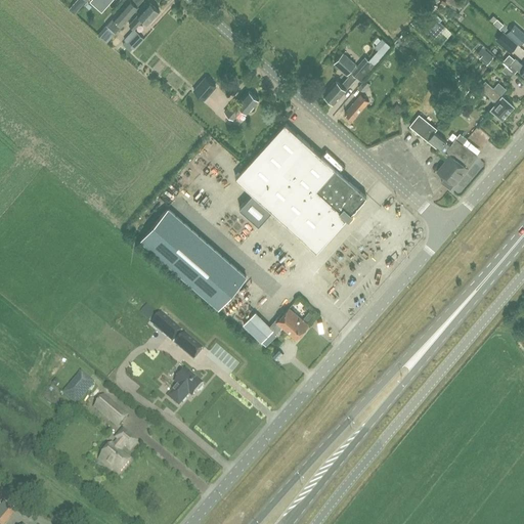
[(91,0),(90,2),(102,12),(113,0),(91,0)]
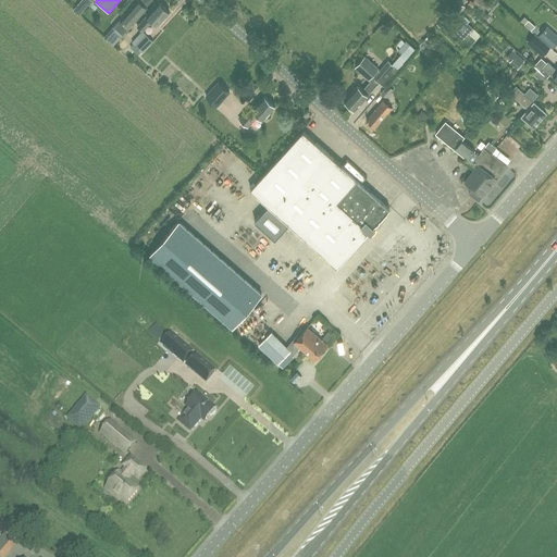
[(122,35),(130,27),(147,8),(137,0),(113,27),(122,35)]
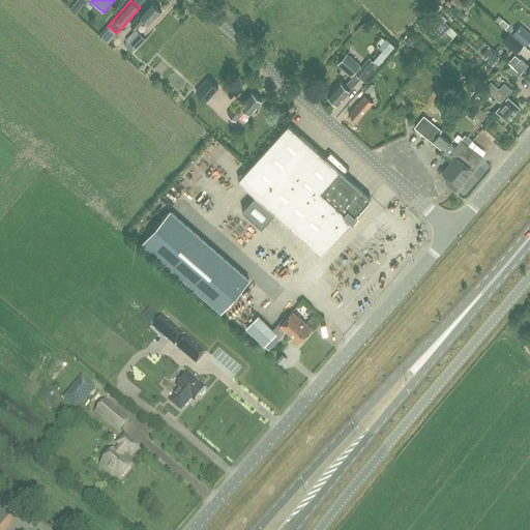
[(150,25),(162,11),(151,2),(140,15),(140,16),(130,25),(135,29),(125,40),(126,41),(124,45),(131,52),(135,49),(136,50),(146,39),(137,30),(145,21),(150,25)]
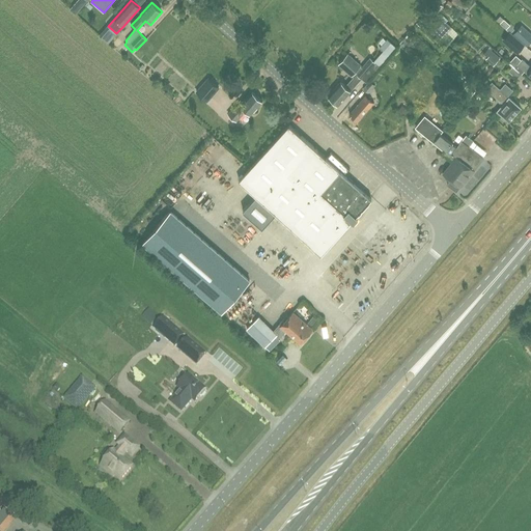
[(442,37),(448,31),(451,28),(439,16),(429,26),(442,37)]
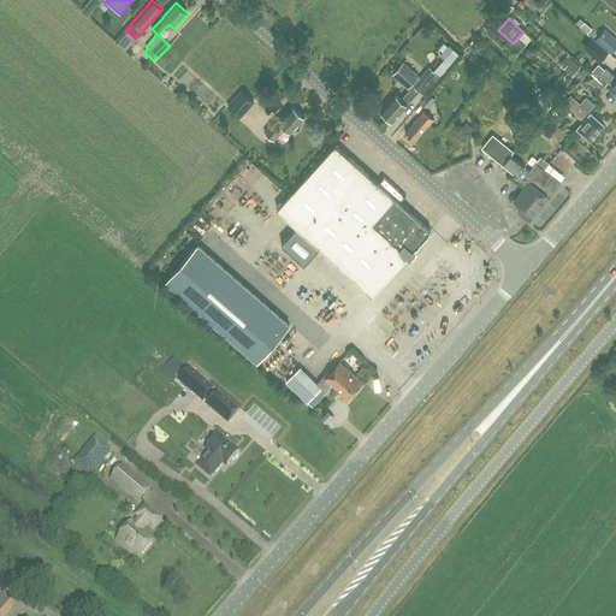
[(587,35),(592,29),(585,22),(579,28),(584,31),(584,30),(587,35)]
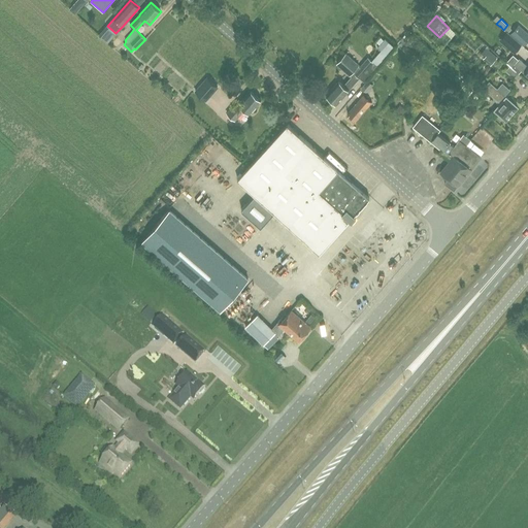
[(524,46),(527,41),(527,32),(519,25),(509,34),(521,44),(524,46)]
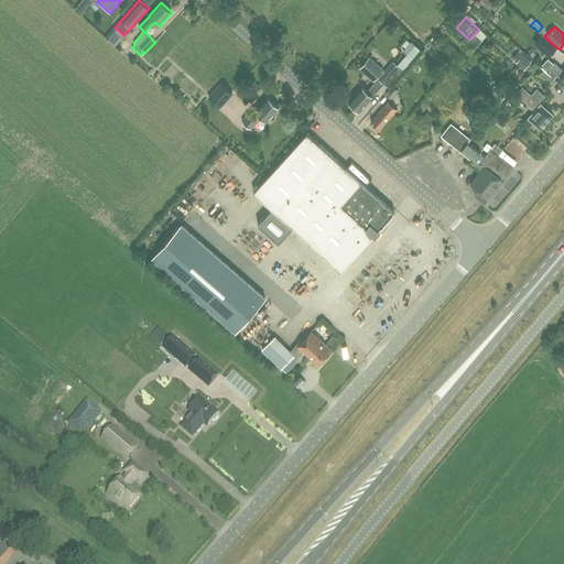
[(445,41),(436,33),(427,44),(436,52),(445,41)]
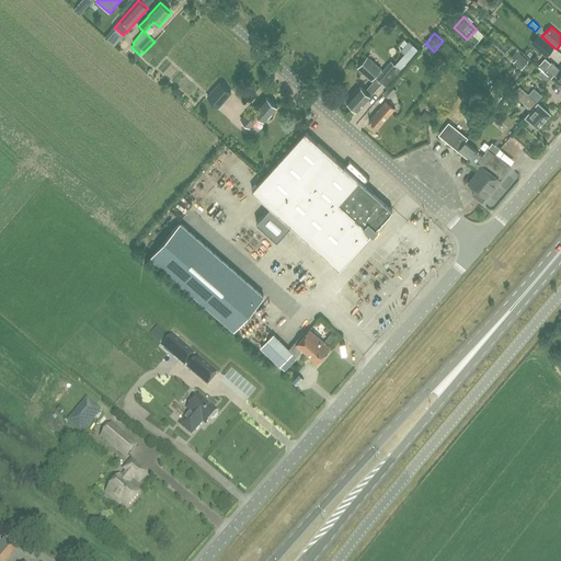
[(548,53),(553,47),(541,36),(539,34),(534,41),(548,53)]
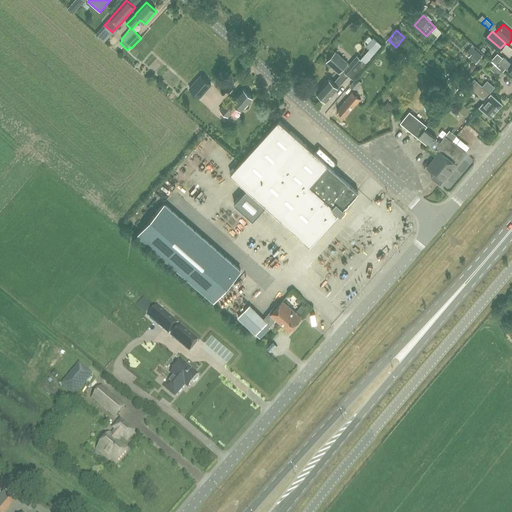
[(364,54),(361,59),(357,56),(349,65),(348,64),(349,63),(336,52),(326,63),(339,74),(340,73),(341,74),(333,83),(328,79),(316,92),(327,102),(338,88),(349,76),(353,80),(371,60),(381,48),(382,46),(373,38),(366,46),(369,49),(364,54)]
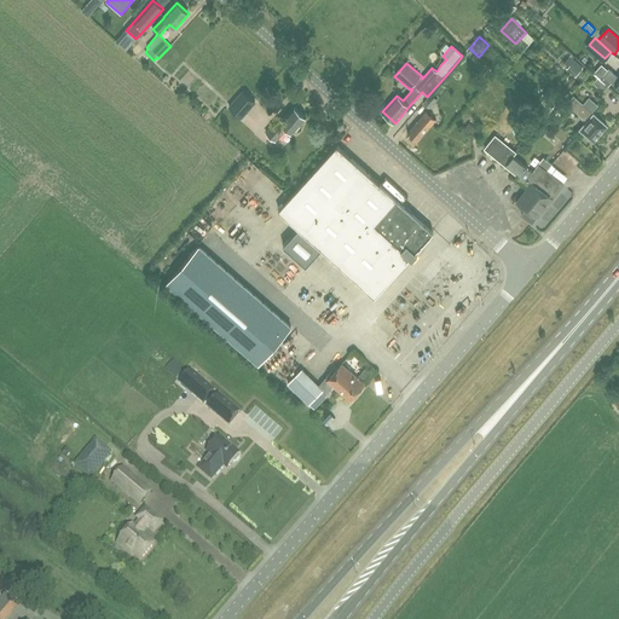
[(475,57),(469,51),(461,62),(467,67),(470,63),(475,57)]
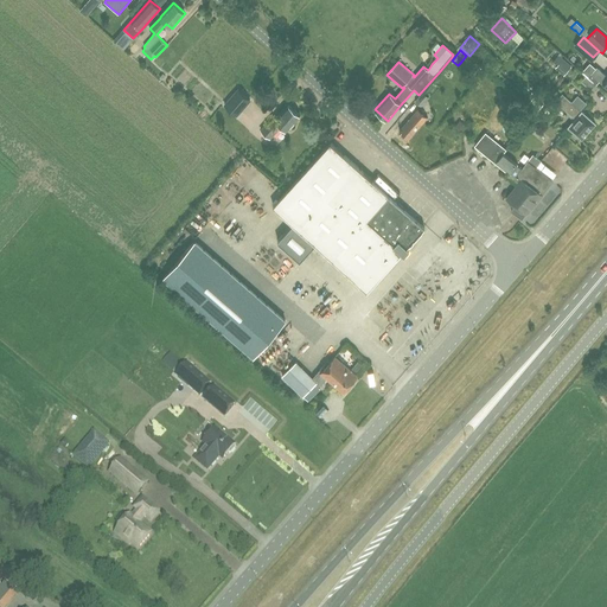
[(563,59),(558,55),(551,62),(557,66),(563,59)]
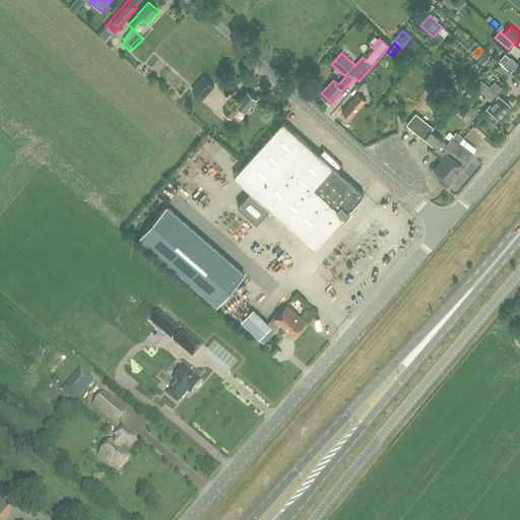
[(507,64),(504,67),(508,70),(511,73),(513,70),(517,73),(517,74),(519,76),(519,63),(519,65),(511,58),(507,64)]
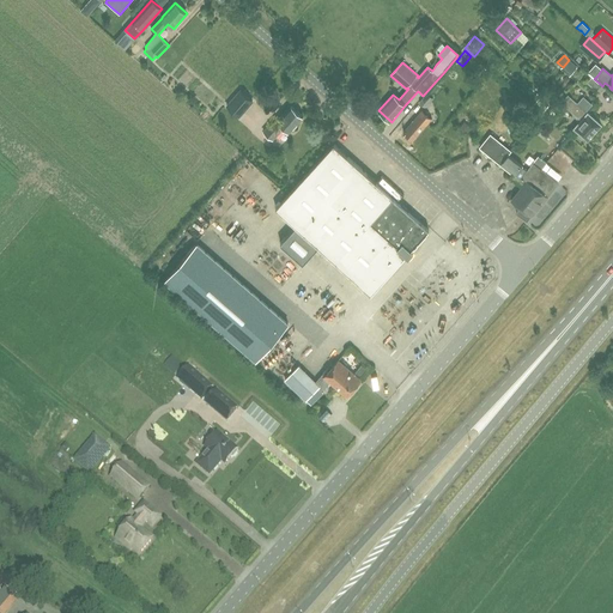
[(599,83),(594,79),(592,77),(592,78),(587,84),(594,90),(599,83)]
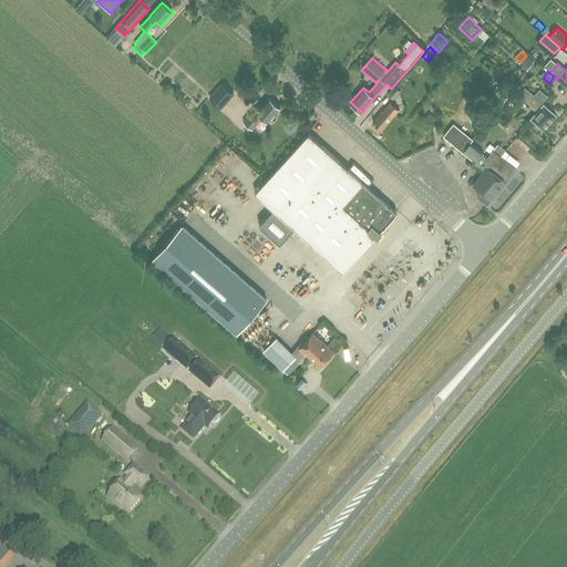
[(234,94),(223,84),(210,98),(222,107),(234,94)]
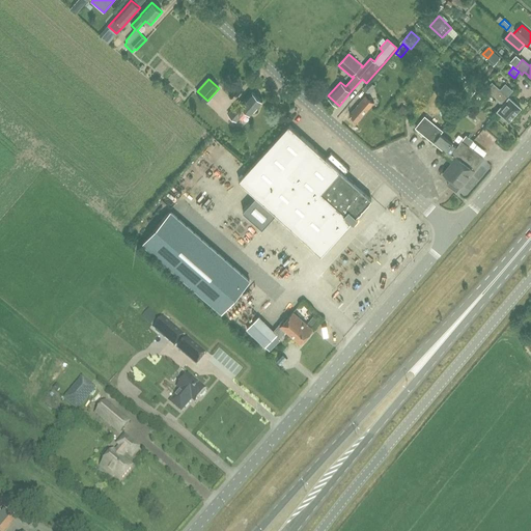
[(521,108),(507,96),(513,90),(506,84),(503,87),(500,89),(493,82),(492,83),(486,89),(488,91),(497,99),(496,100),(500,103),(501,102),(503,104),(497,111),(509,122),(521,108)]
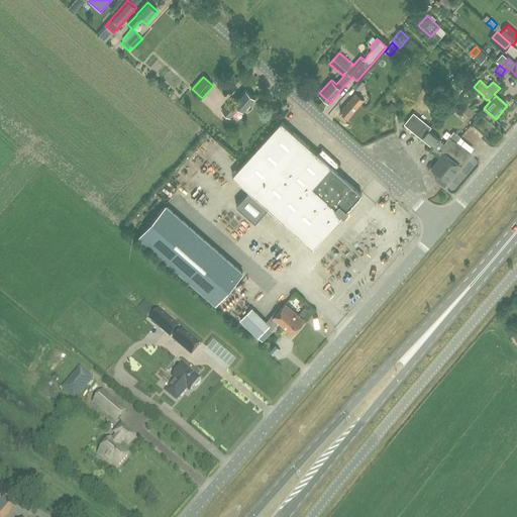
[(449,89),(457,95),(462,89),(455,83),(449,89)]
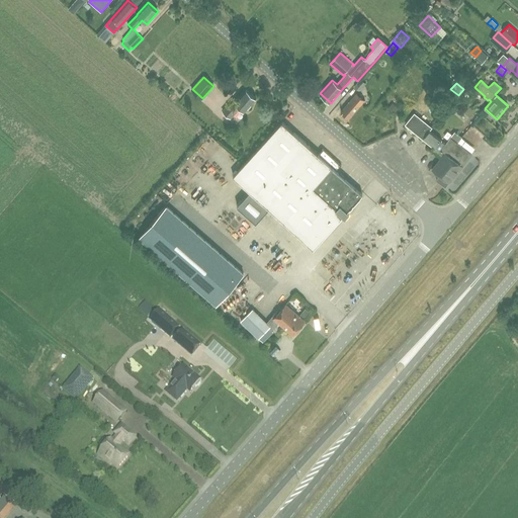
[(245,111),(256,98),(246,90),(235,102),(233,100),(223,111),(230,118),(238,109),(237,108),(239,106),(245,111)]
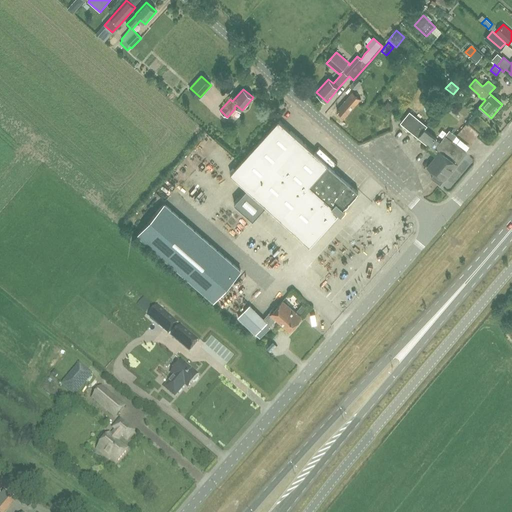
[(349,96),(336,109),(344,116),(347,113),(350,115),(354,111),(351,109),(357,102),(349,96)]
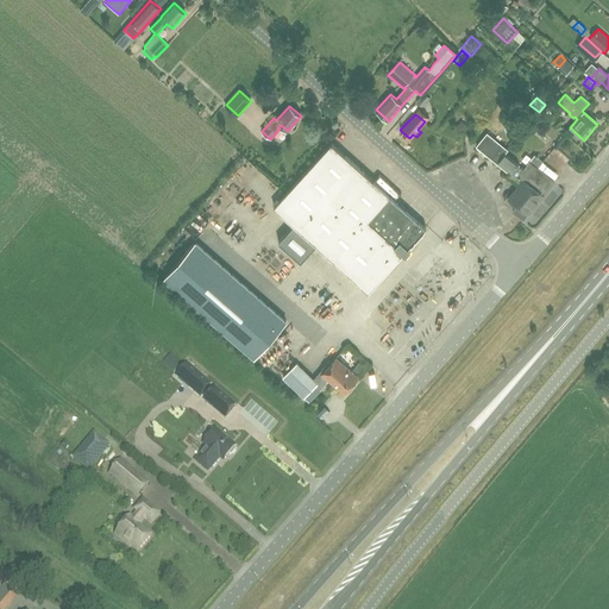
[(464,133),(469,127),(462,121),(457,127),(464,133)]
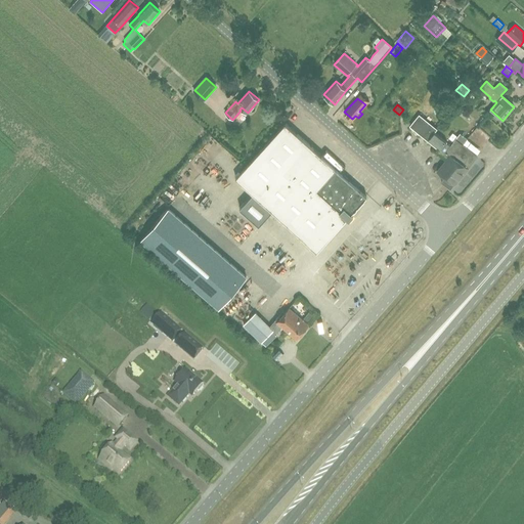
[(446,142),(434,132),(437,129),(420,115),(417,118),(409,127),(438,149),(436,151),(446,160),(437,171),(445,177),(441,181),(450,188),(453,184),(454,184),(468,168),(467,168),(476,156),(463,144),(467,139),(460,134),(450,146),(446,143),(446,142)]
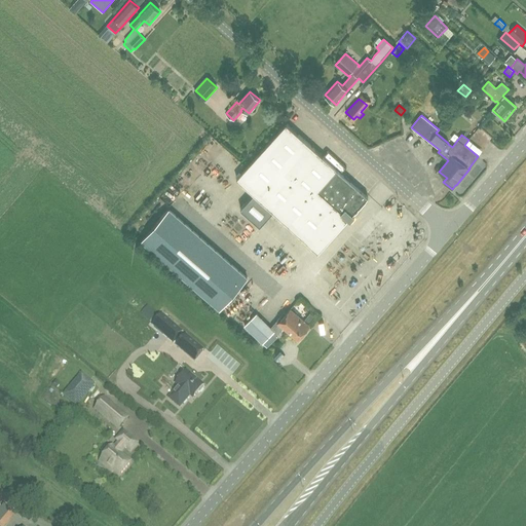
[(368,197),(286,124),(236,179),(254,195),(241,209),(260,226),(264,221),(272,212),(311,247),(310,247),(317,253),(345,223),(346,223),(347,223),(349,222),(349,220),(348,220),(348,219),(368,197)]
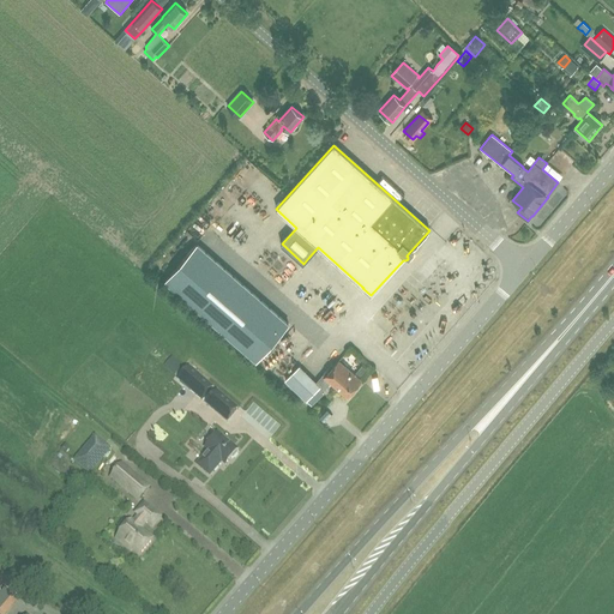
[(257,362),(289,325),(198,246),(166,282),(257,362)]
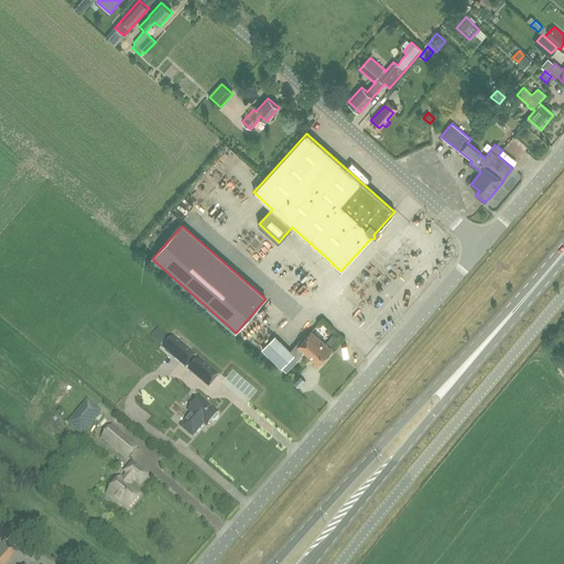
[(274,275),(279,281),(284,277),(280,271),(274,275)]
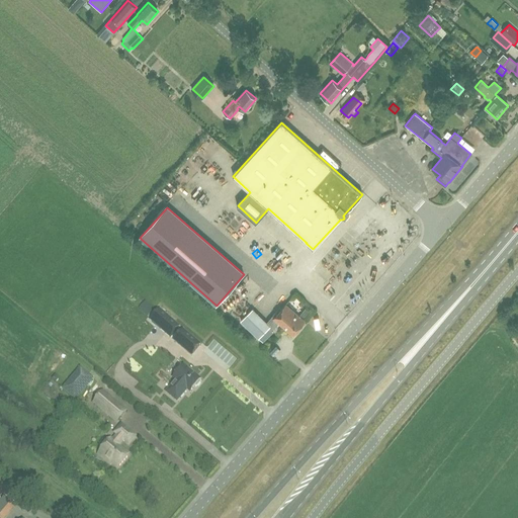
[(304,321),(298,317),(285,306),(278,314),(276,313),(267,323),(253,309),(241,322),(262,343),(274,332),(272,331),(278,324),(292,336),(305,322),(304,321)]
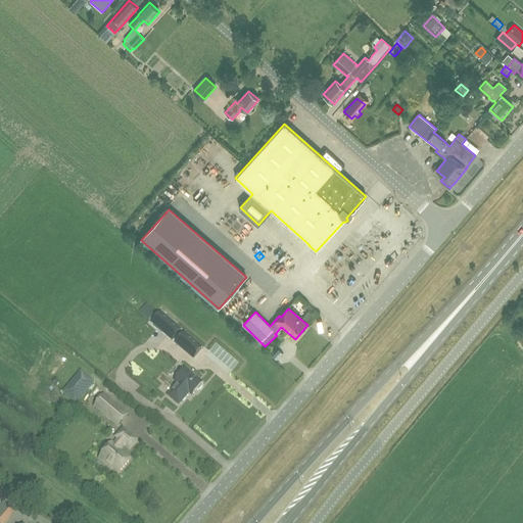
[(308,313),(301,320),(306,324),(313,317),(308,313)]
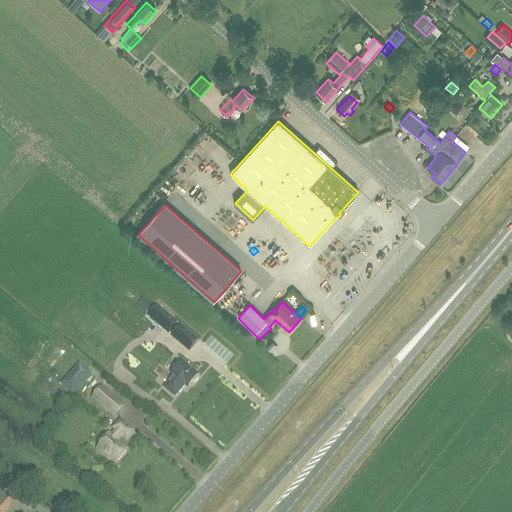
[(150,318),(168,334),(177,323),(158,308),(150,318)]
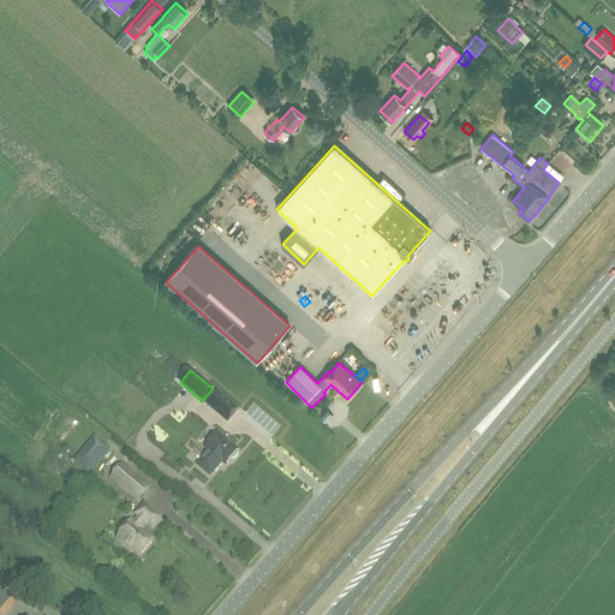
[(227,423),(239,410),(218,393),(207,406),(227,423)]
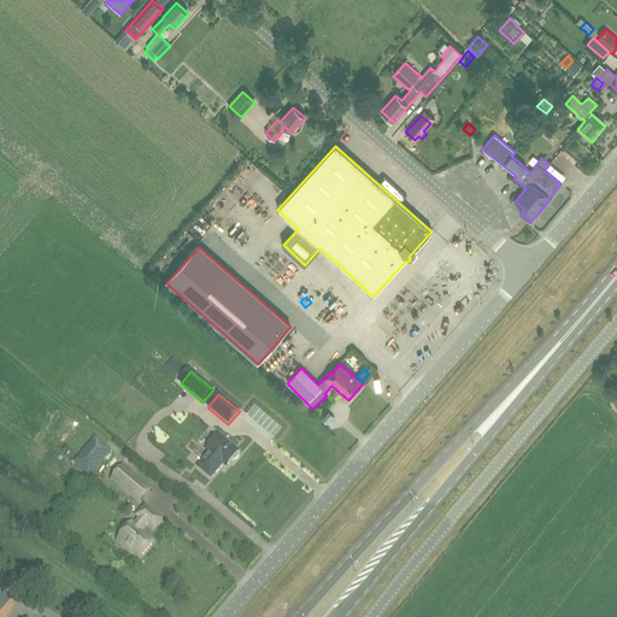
[(239,457),(238,454),(240,452),(219,435),(206,451),(210,453),(198,468),(211,479),(223,465),(227,468),(231,462),(235,462),(239,457)]
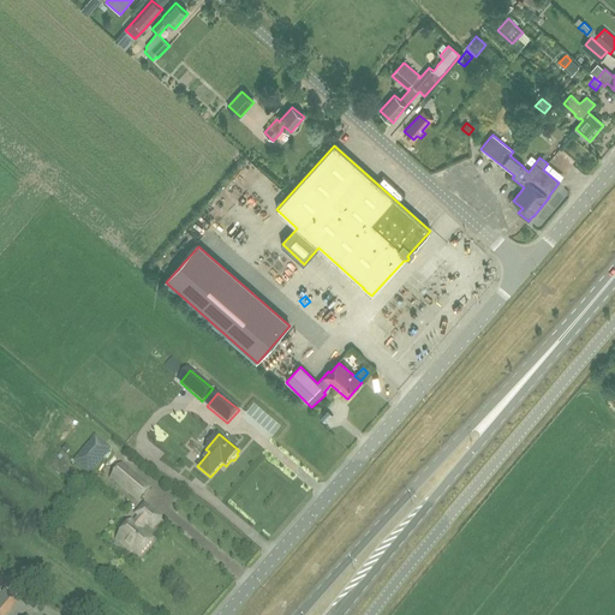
[(109,447),(95,436),(73,463),(88,475),(109,447)]
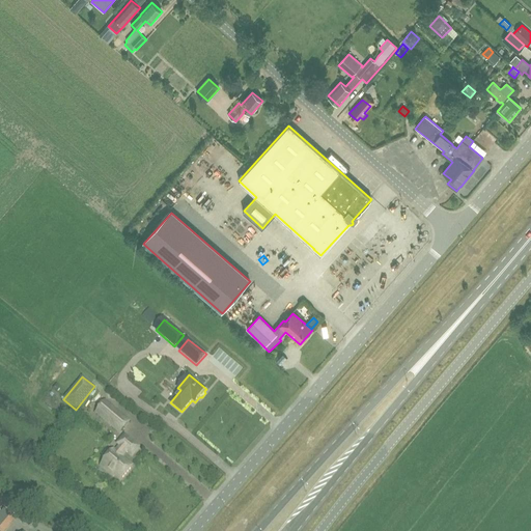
[(96,413),(111,425),(115,429),(126,417),(106,401),(96,413)]
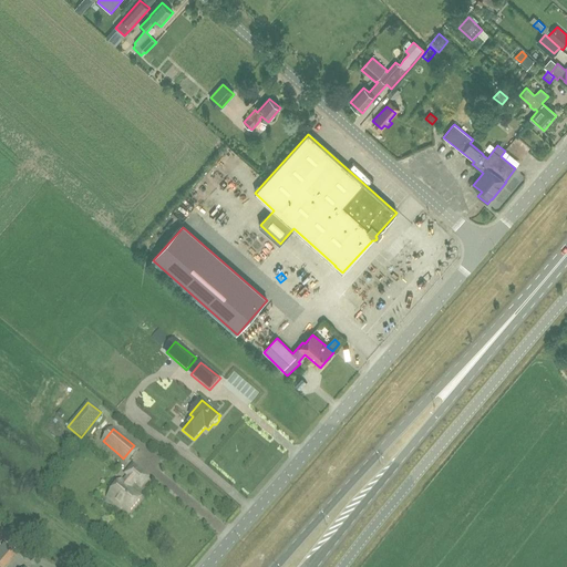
[(121,482),(119,484),(115,482),(113,482),(109,487),(109,491),(111,493),(107,497),(122,509),(123,507),(130,513),(141,498),(130,488),(135,482),(141,486),(147,478),(133,466),(126,474),(130,476),(123,483),(121,482)]
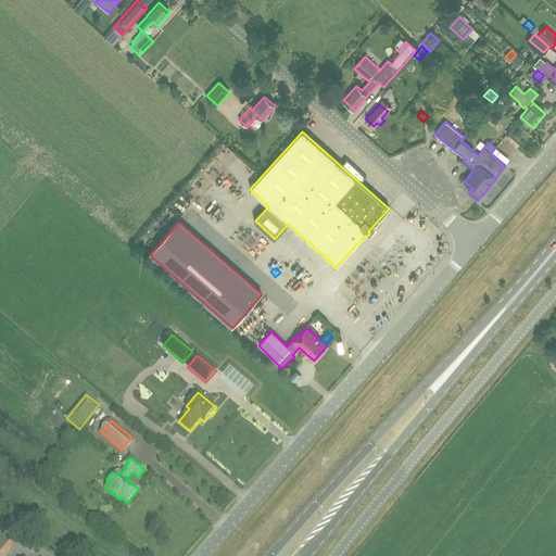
[(0,538),(0,536),(0,555),(4,555),(16,543),(4,532),(0,538)]
